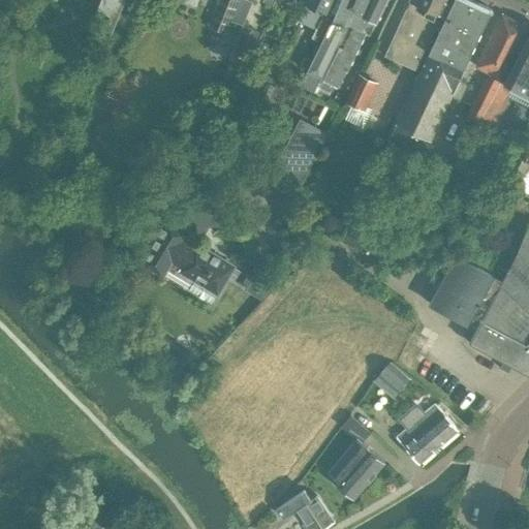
[(109,42),(125,0),(101,0),(88,33),(109,42)]
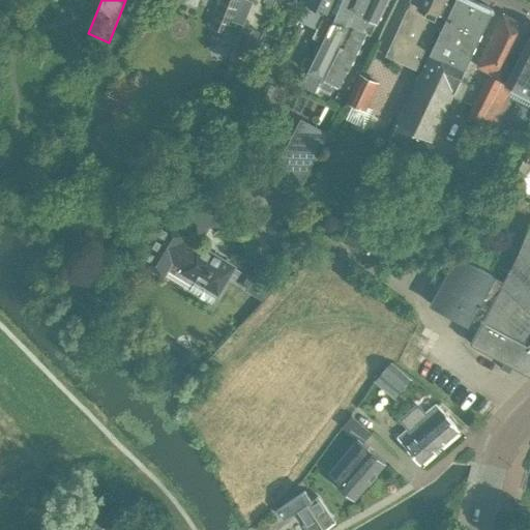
[(306,0),(298,19),(317,28),(313,37),(322,41),(341,0),(306,0)]
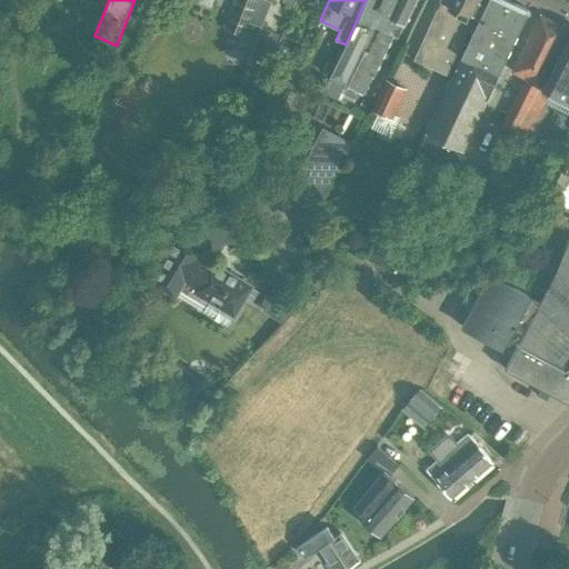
[(366,0),(346,45),(330,78),(343,85),(372,26),(375,27),(346,87),(362,95),(371,76),(372,77),(395,32),(398,35),(413,0),(366,0)]
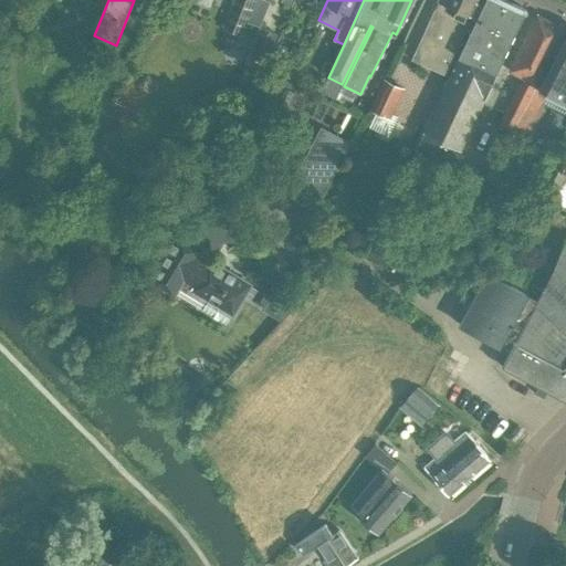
[(392,259),(411,221),(407,219),(409,213),(418,192),(436,200),(483,100),(484,101),(501,65),(500,64),(525,11),(501,0),(485,0),(399,182),(400,182),(387,213),(383,222),(384,222),(366,255),(391,268),(390,269),(394,271),(398,261),(392,259)]
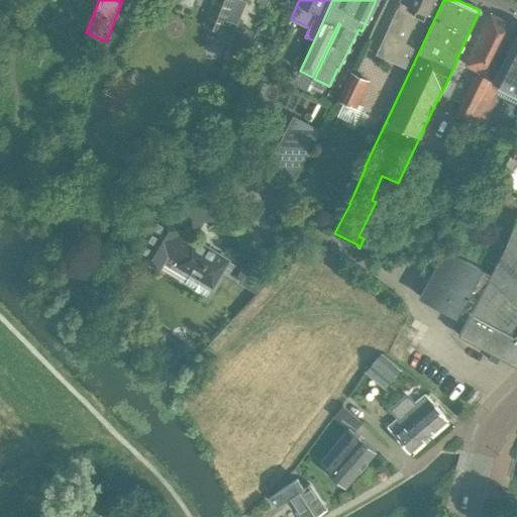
[(408,70),(441,0),(401,0),(375,55),(408,70)]
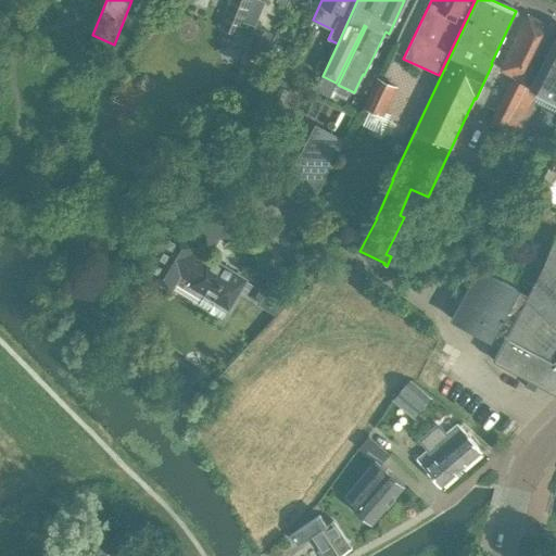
[(530,80),(554,29),(550,27),(528,16),(526,20),(502,72),(513,76),(509,83),(489,125),(500,130),(512,106),(526,78),(530,80)]
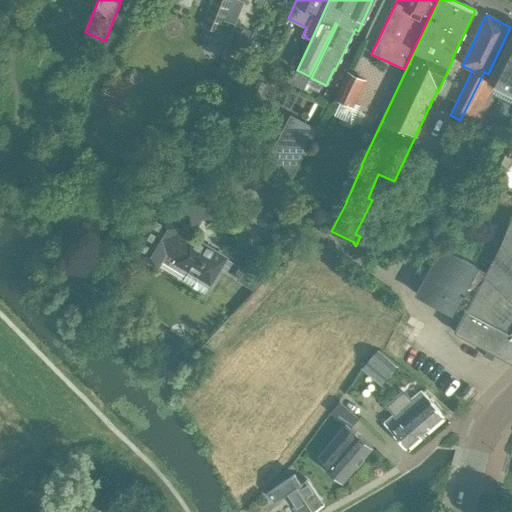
[(506,130),(511,117),(511,27),(510,27),(488,74),(490,75),(472,114),(506,130)]
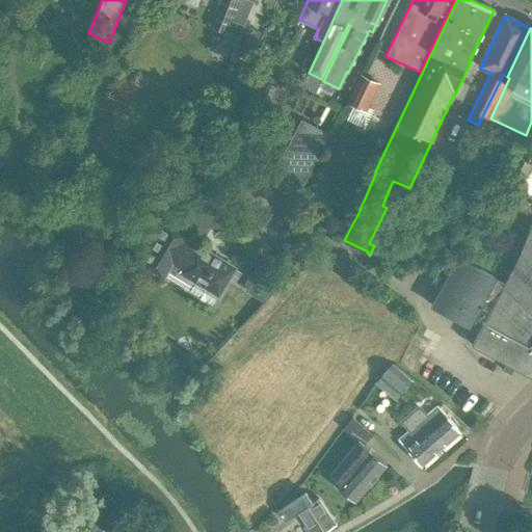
[(256,54),(263,38),(247,32),(241,47),(256,54)]
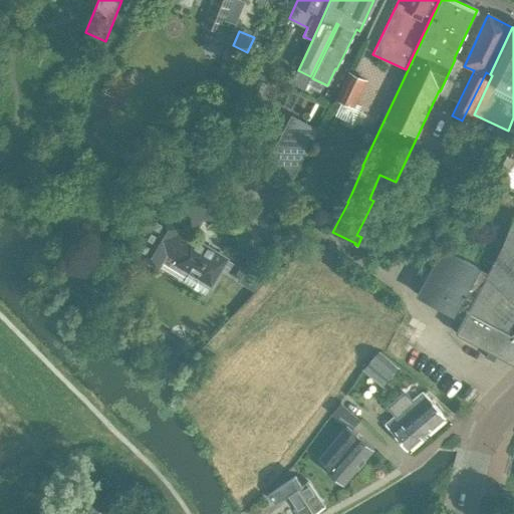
[(352,108),(365,80),(348,73),(335,100),(352,108)]
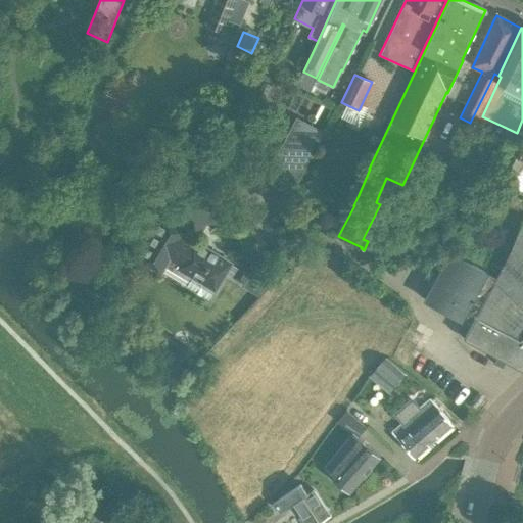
[(290,194),(322,132),(296,119),(265,180),(290,194)]
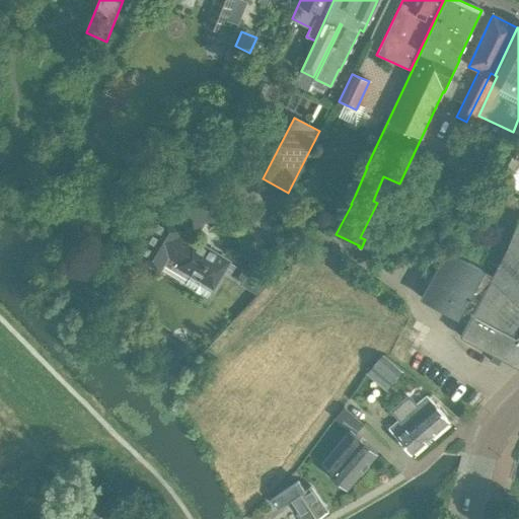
[(439,152),(446,156),(456,139),(449,135),(439,152)]
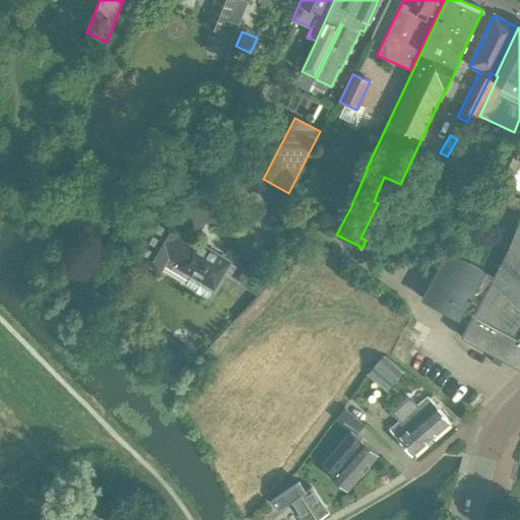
[(500,193),(518,161),(504,153),(504,155),(502,153),(484,184),(500,193)]
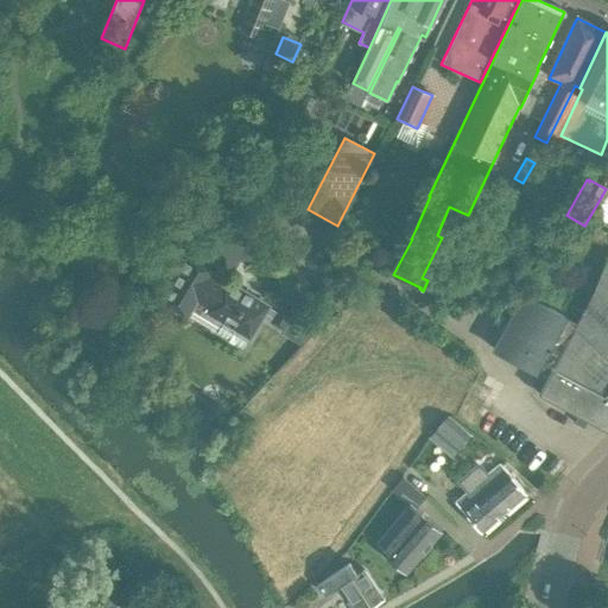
[(562,217),(532,267),(563,285),(593,235),(562,217)]
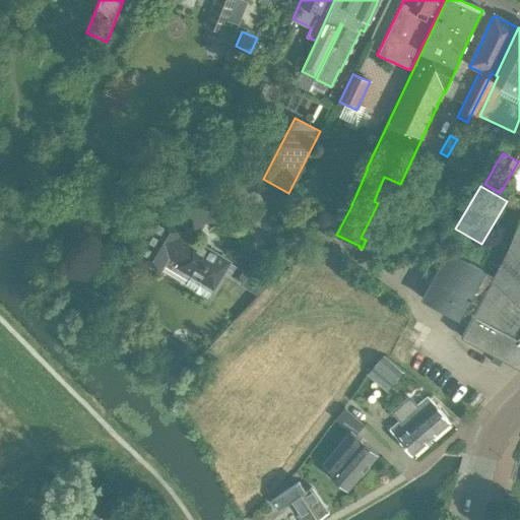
[(161,219),(138,258),(159,271),(164,265),(169,257),(179,263),(177,267),(178,267),(179,265),(190,272),(189,274),(190,275),(191,275),(185,285),(207,299),(213,288),(213,289),(224,270),(229,263),(230,262),(193,240),(192,242),(182,236),(185,230),(184,229),(182,232),(178,229),(179,226),(164,216),(161,219)]
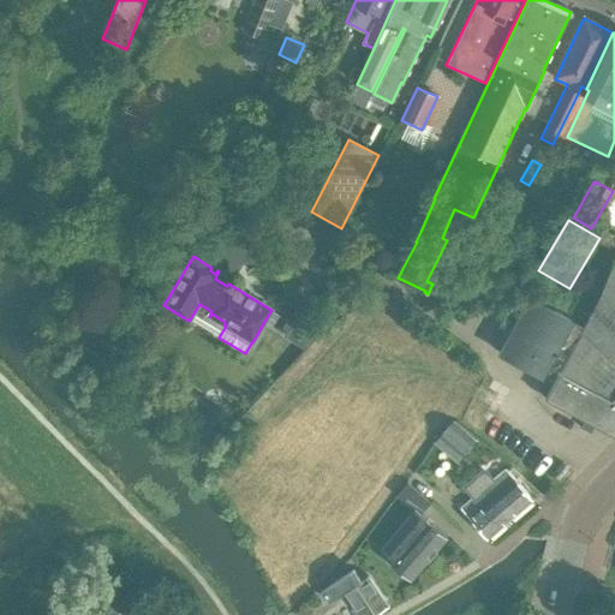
[(538,270),(508,321),(539,339),(569,288),(538,270)]
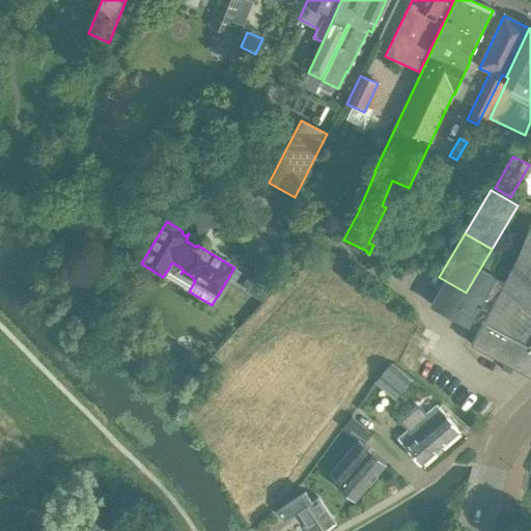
[(244,273),(238,281),(250,288),(257,276),(246,269),(244,273)]
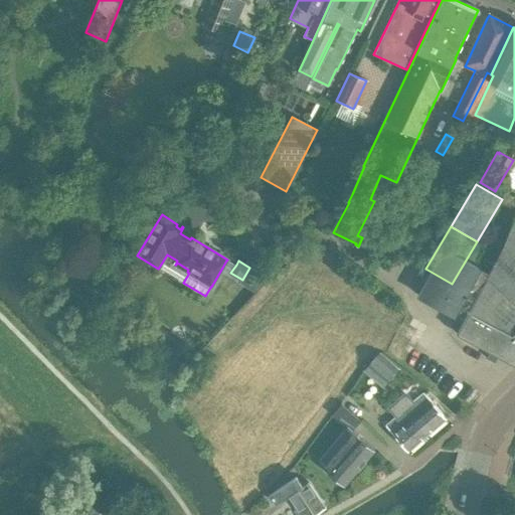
[(514,300),(500,315),(514,330),(514,300)]
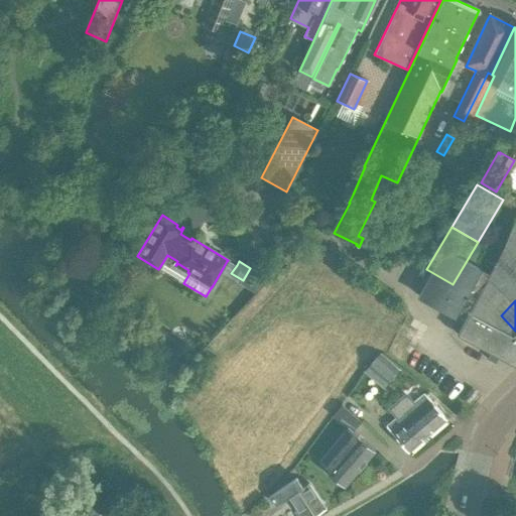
[(515,331),(501,315),(486,331),(511,358),(515,362),(515,331)]
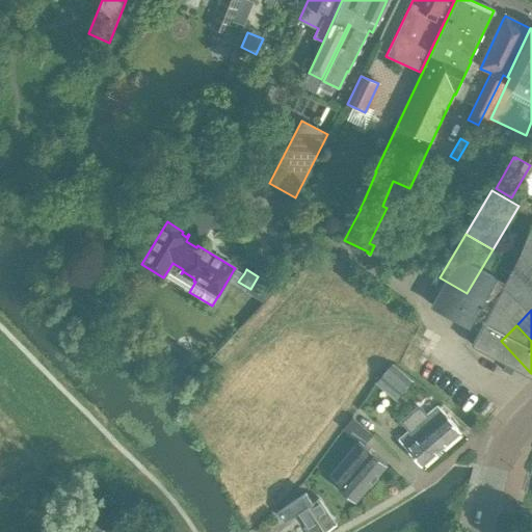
[(494,335),(477,350),(511,384),(527,369),(501,341),(494,335)]
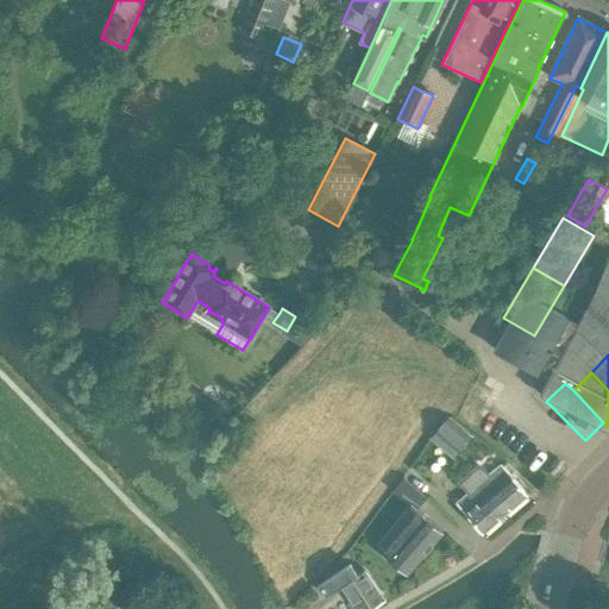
[(434,433),(458,453),(472,438),(449,416),(434,433)]
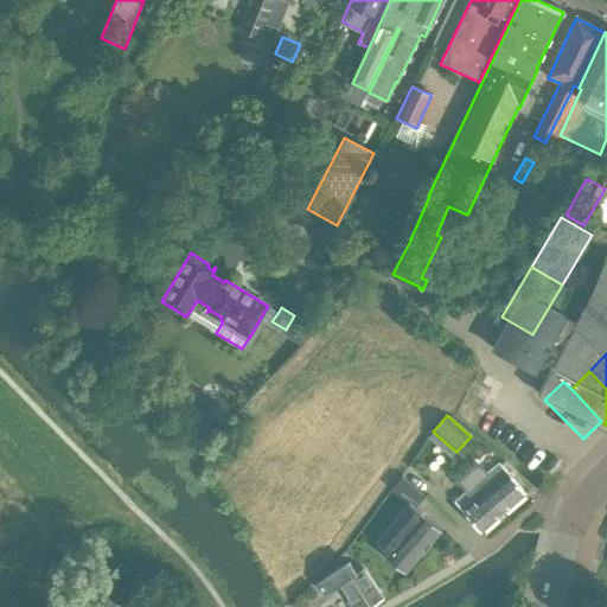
[(526,493),(499,464),(486,474),(478,464),(468,472),(503,512),(526,493)]
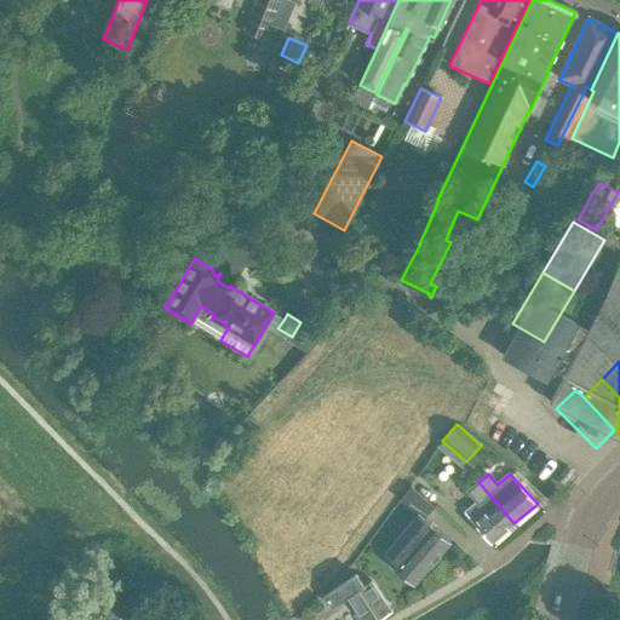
[(514,523),(478,482),(468,491),(477,501),(464,512),(492,544),(514,523)]
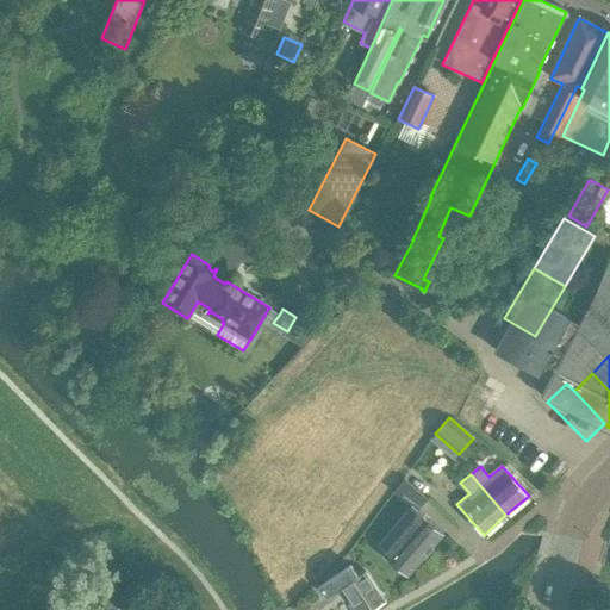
[(423,551),(430,542),(434,543),(443,531),(417,511),(428,499),(404,479),(394,492),(410,506),(379,545),(394,559),(392,562),(406,574),(427,552),(423,551)]
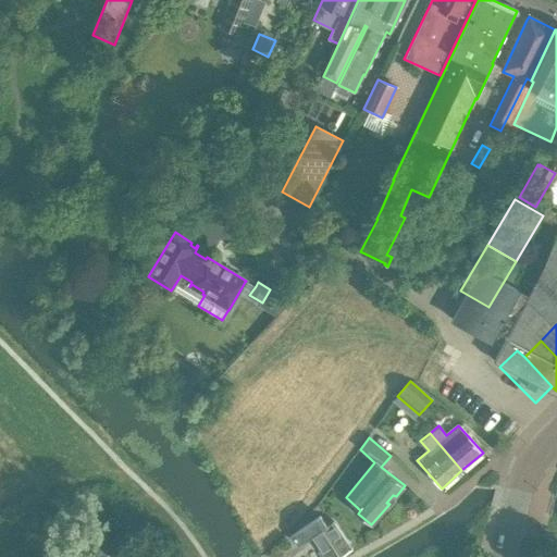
[(339,556),(353,549),(334,522),(325,528),(317,514),(291,535),(299,546),(302,551),(314,542),(325,556),(339,556)]
